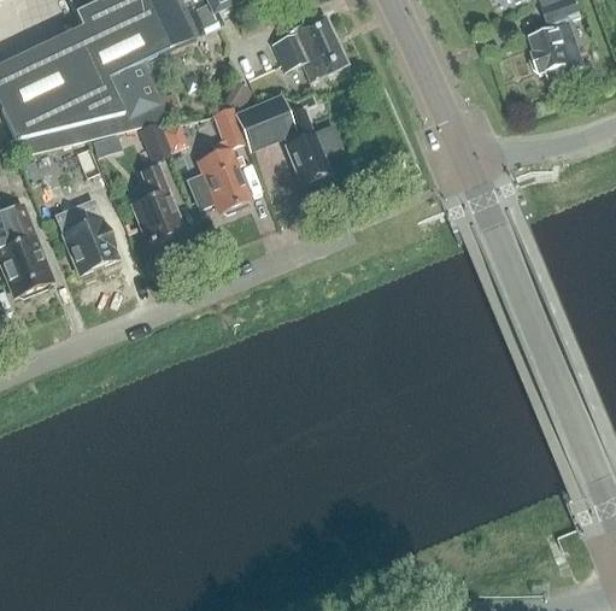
[(69,0),(82,25),(0,63),(0,104),(16,137),(9,139),(16,156),(171,118),(150,77),(164,71),(158,58),(197,40),(195,37),(177,0),(69,0)]
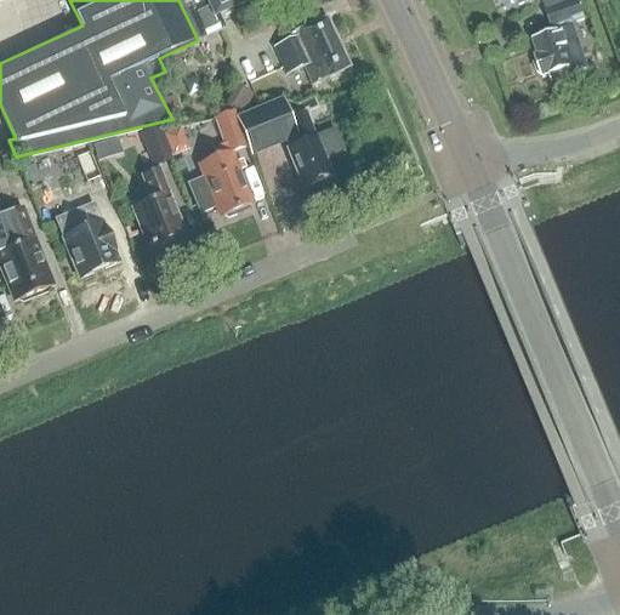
[(178,0),(197,38),(199,36),(200,39),(226,26),(221,13),(233,7),(231,4),(238,0),(178,0)]
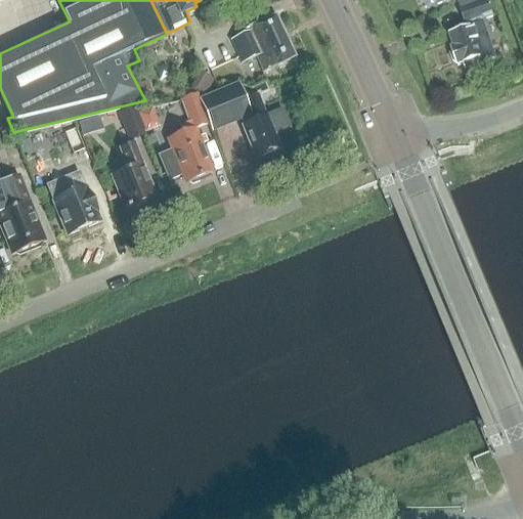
[(492,15),(488,0),(458,0),(466,23),(455,26),(456,29),(450,31),(454,43),(451,44),(452,46),(451,52),(453,57),(458,61),(475,55),(476,60),(486,57),(486,56),(495,53),(482,18),(492,15)]
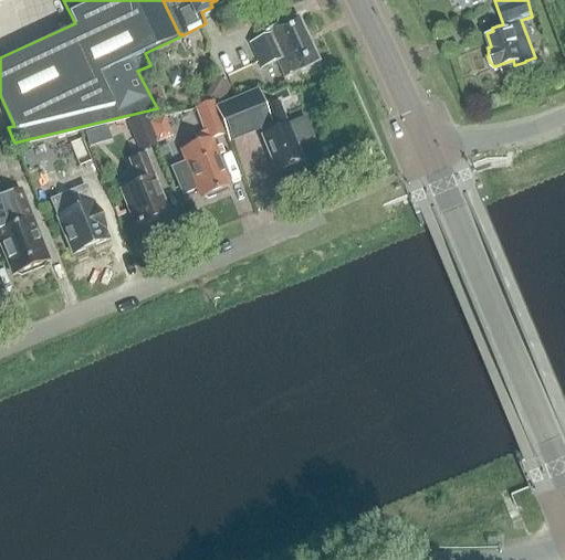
[(284,73),(318,57),(299,12),(263,28),(265,31),(249,39),(261,64),(276,56),(284,73)]
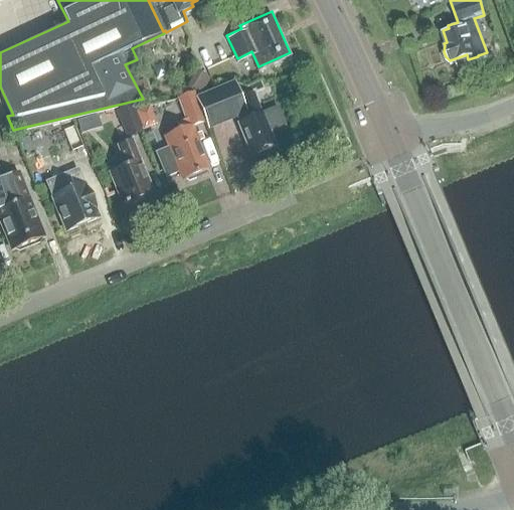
[(195,66),(187,81),(202,90),(210,74),(195,66)]
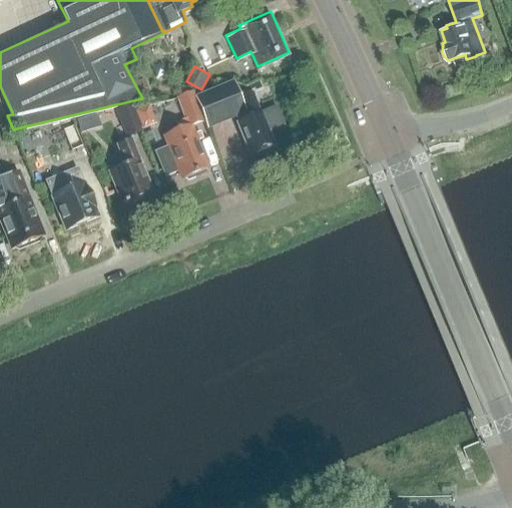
[(233,78),(194,94),(204,118),(205,121),(230,111),(224,96),(238,90),(233,78)]
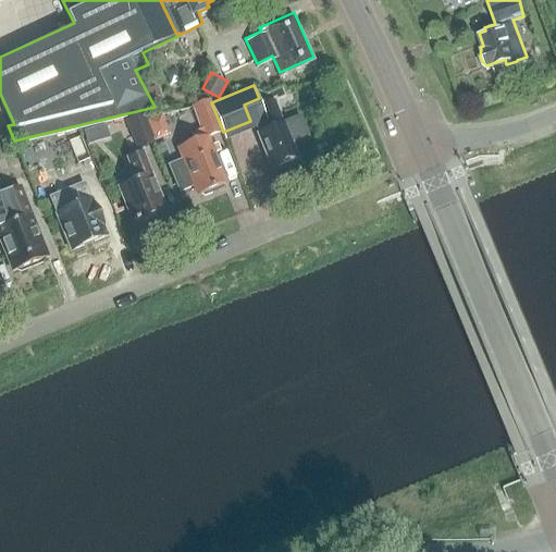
[(214,147),(209,134),(222,129),(211,102),(209,96),(190,102),(200,125),(190,130),(194,138),(178,144),(184,158),(180,160),(169,164),(178,189),(193,184),(196,193),(201,189),(205,192),(212,188),(213,185),(229,179),(215,146),(214,147)]
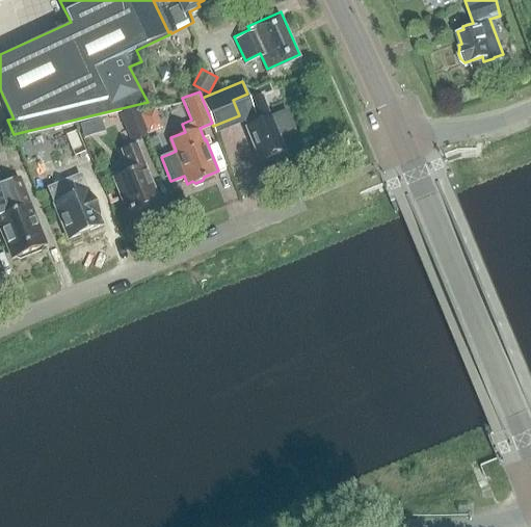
[(270,114),(261,93),(248,98),(254,111),(247,113),(251,123),(246,125),(260,157),(284,147),(276,130),(291,124),(285,109),(270,114)]
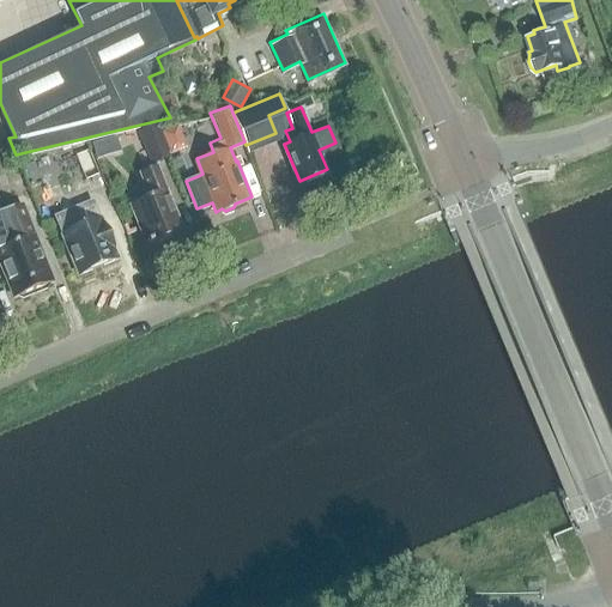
[(157,121),(141,125),(155,159),(170,153),(159,126),(157,121)]
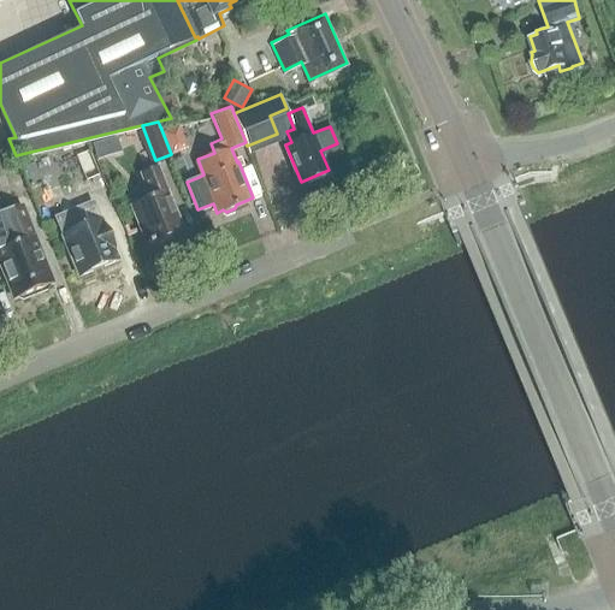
[(100,171),(89,144),(75,152),(86,177),(100,171)]
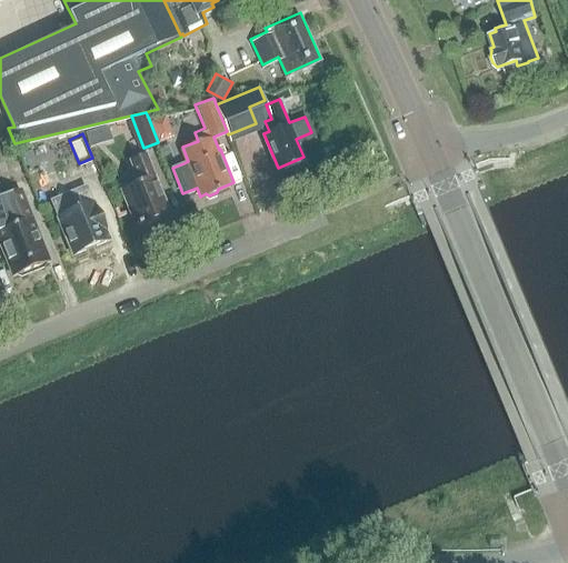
[(122,187),(138,224),(158,217),(157,211),(166,208),(159,189),(161,188),(156,174),(155,174),(145,151),(129,157),(139,180),(122,187)]
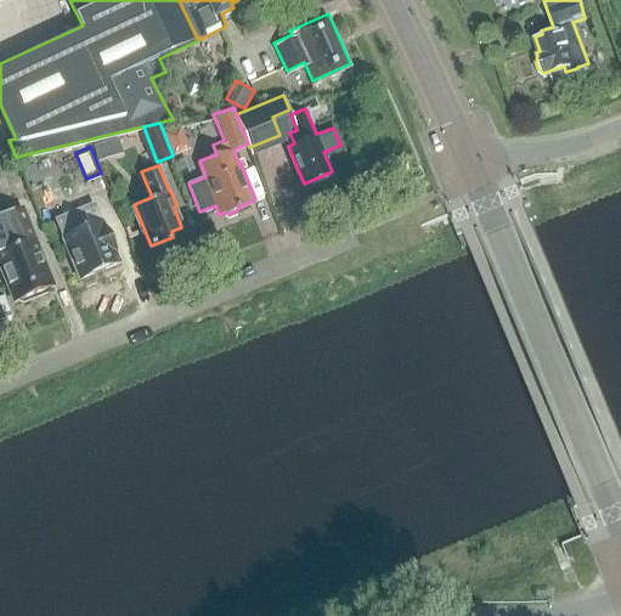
[(52,214),(46,198),(37,203),(43,218),(52,214)]
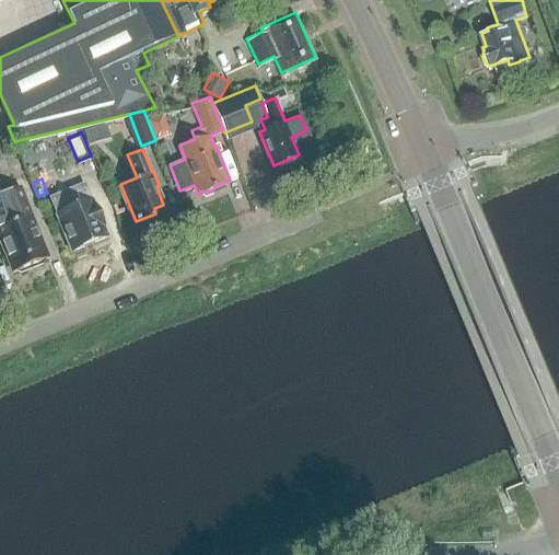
[(72,247),(106,233),(91,198),(84,182),(50,195),(72,247)]
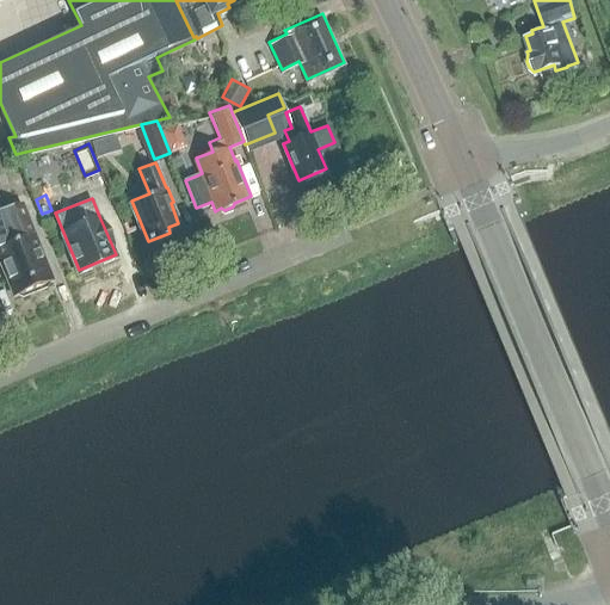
[(0,255),(16,295),(53,281),(32,230),(31,230),(19,202),(0,208),(0,255)]
